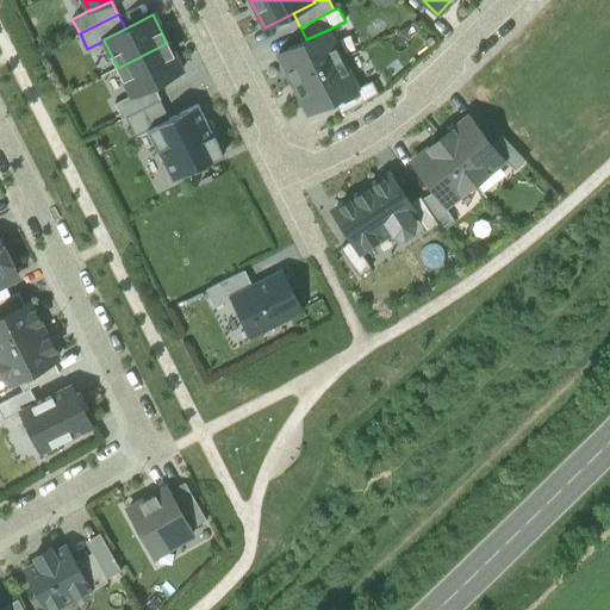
[(278,54),(293,83),(342,60),(328,30),(306,39),(278,54)]
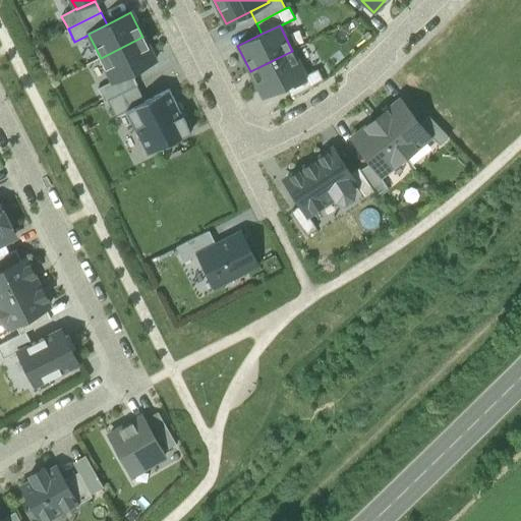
[(155,61),(142,37),(101,58),(112,81),(113,82),(131,73),(155,61)]
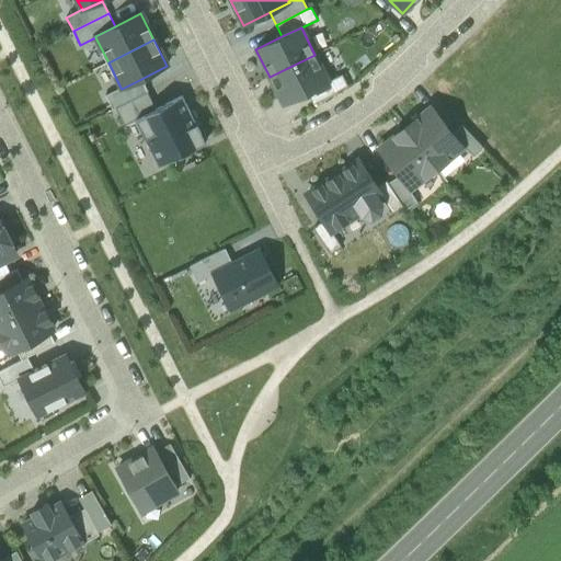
[(315,55),(270,77),(283,104),(307,93),(329,82),(328,81),(315,55)]
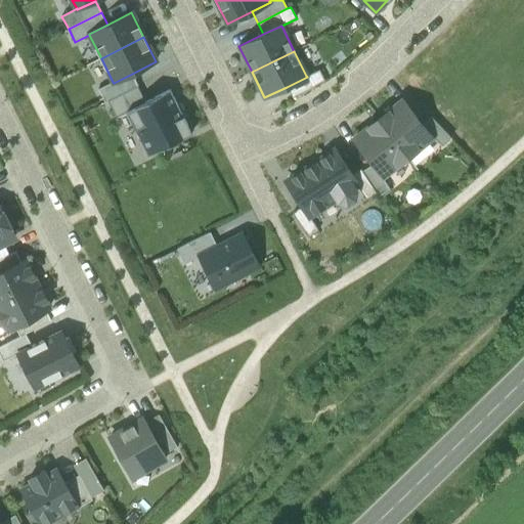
[(307,77),(287,87),(293,98),(315,87),(314,86),(324,81),(319,70),(306,76),(307,77)]
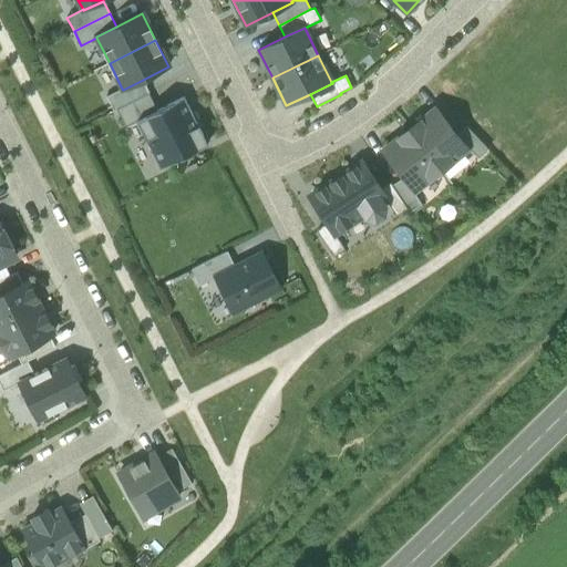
[(122,89),(107,96),(114,111),(116,109),(148,93),(150,92),(143,80),(123,90),(122,89)]
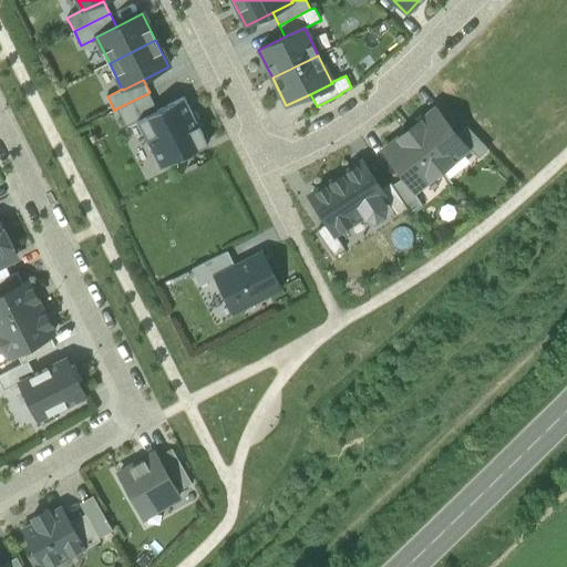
[(126,127),(137,122),(136,121),(157,111),(148,93),(116,109),(126,127)]
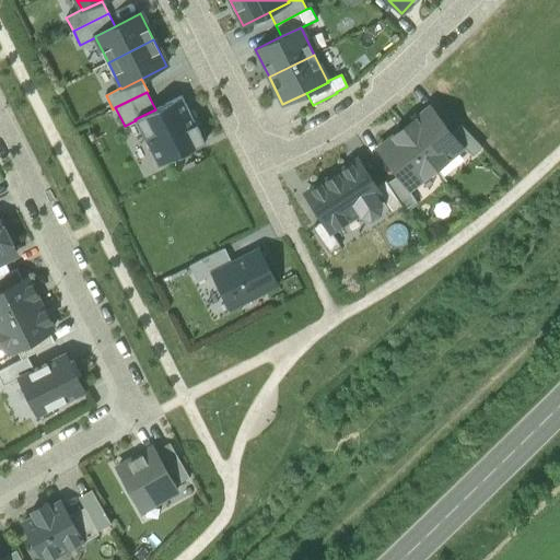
[(155,109),(135,119),(136,120),(159,166),(206,142),(182,96),(155,109)]
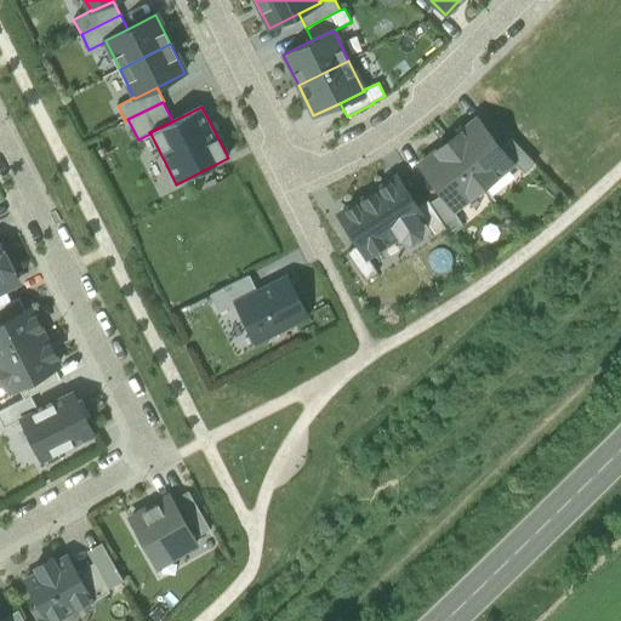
[(474,120),(448,142),(483,186),(512,163),(500,149),(494,141),(491,142),(474,120)]
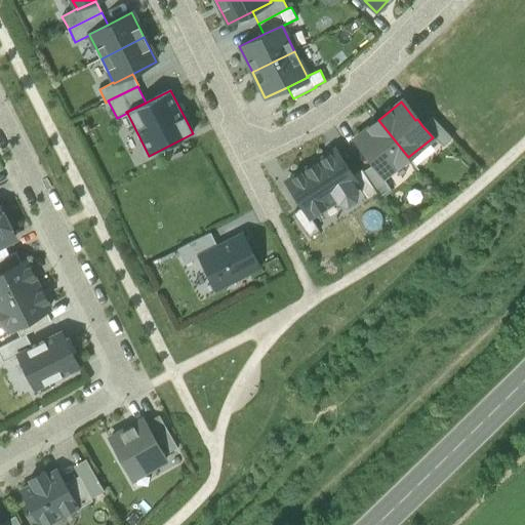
[(432,117),(422,126),(443,148),(452,138),(432,117)]
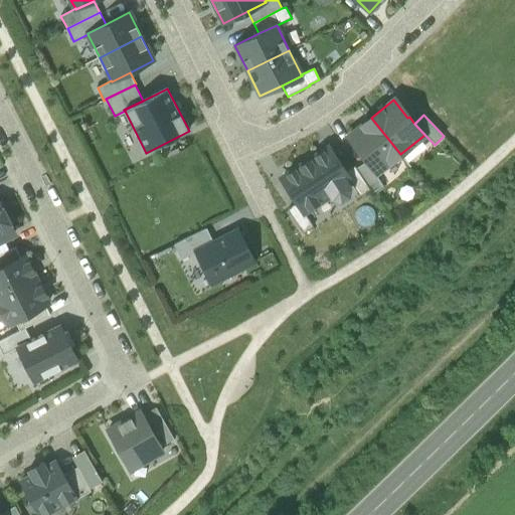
[(365,155),(363,157),(367,161),(377,173),(400,154),(371,118),(349,135),(365,155)]
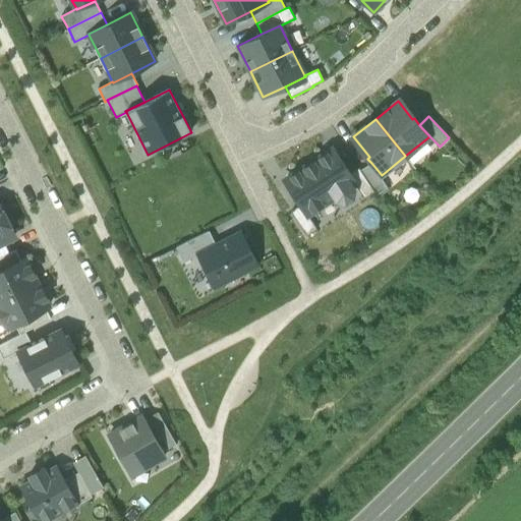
[(301,206),(307,214),(336,196),(338,199),(342,200),(345,200),(351,197),(351,194),(352,189),(350,186),(355,183),(348,174),(332,149),(285,180),(301,206)]
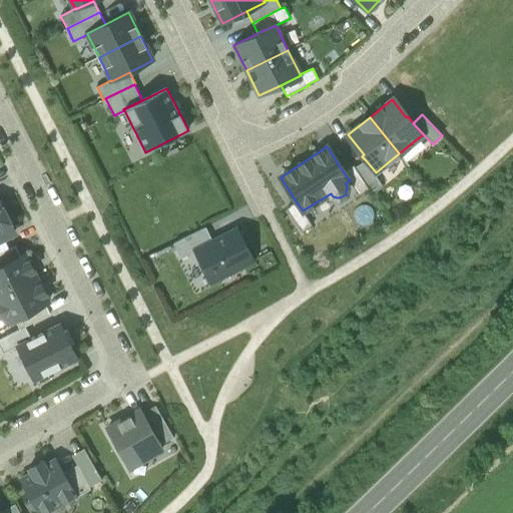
[(366,160),(355,167),(372,191),(382,184),(366,160)]
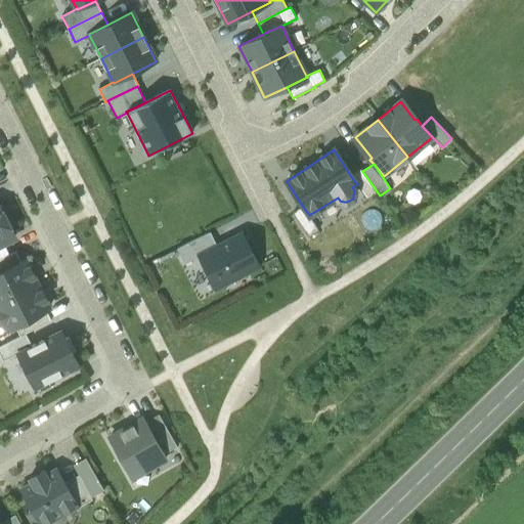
[(361,169),(350,175),(357,184),(366,200),(377,192),(362,171),(361,169)]
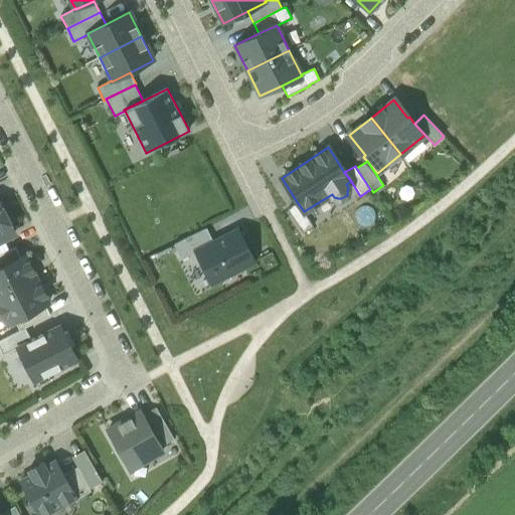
[(288,209),(303,233),(313,226),(304,211),(298,203),(288,209)]
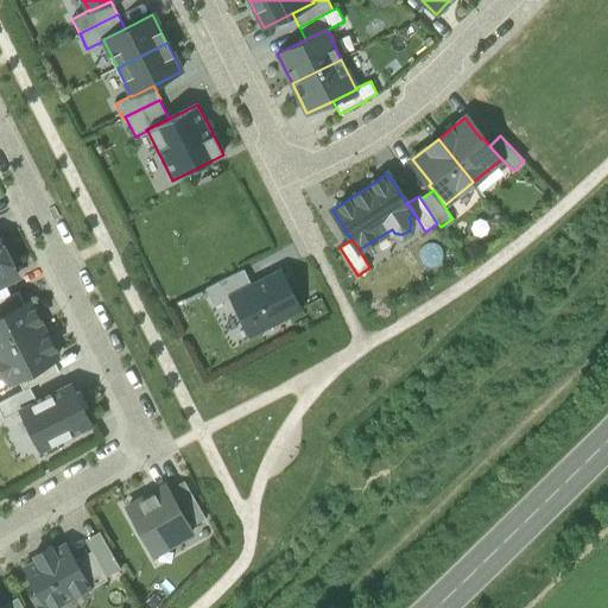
[(0,284),(17,277),(0,244),(0,284)]
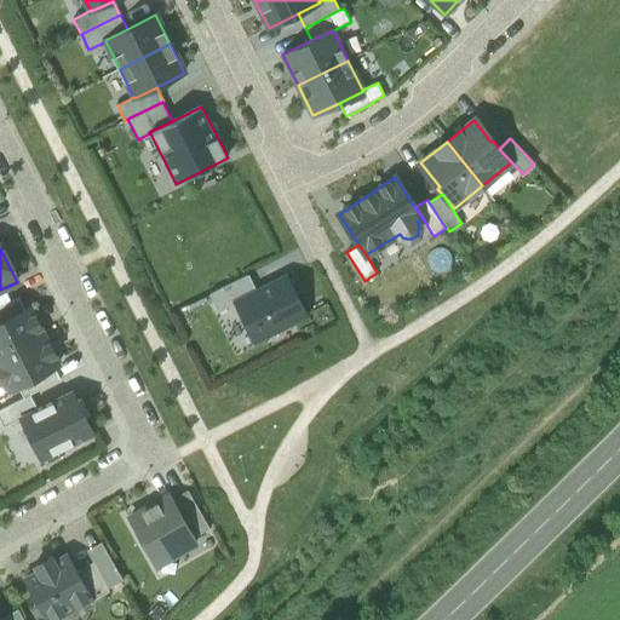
[(223,287),(233,305),(235,304),(257,292),(248,275),(223,287)]
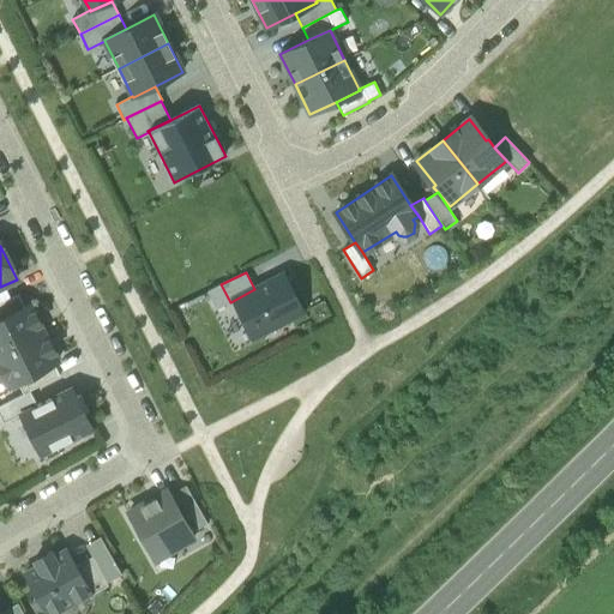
[(254,289),(233,301),(252,337),(304,311),(284,274),(254,289)]
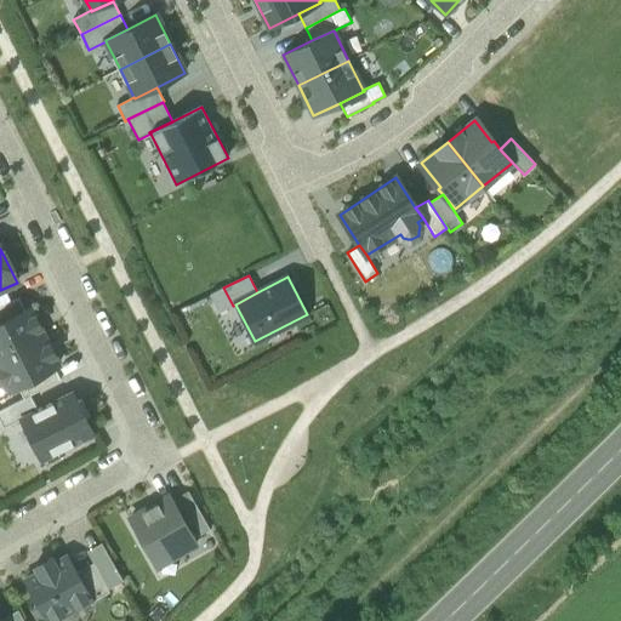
[(210,295),(218,313),(233,306),(223,288),(210,295)]
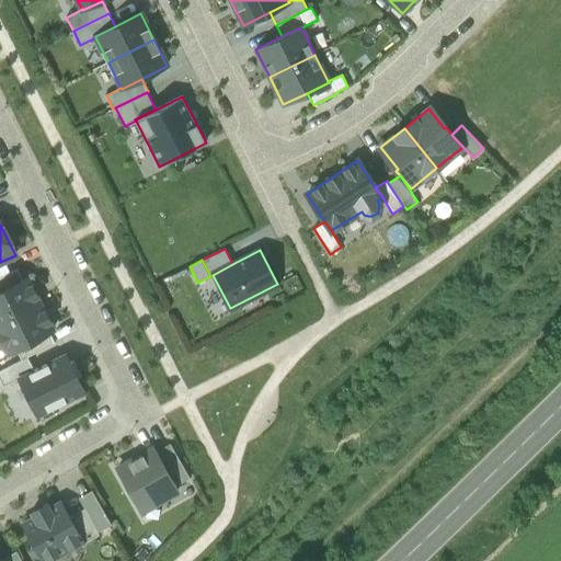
[(0,292),(24,281),(18,268),(0,277),(0,292)]
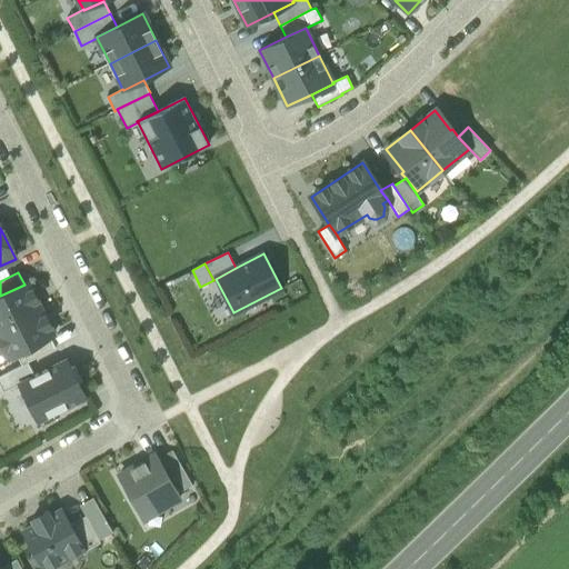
[(25,285),(0,296),(0,329),(41,308),(28,282),(25,285)]
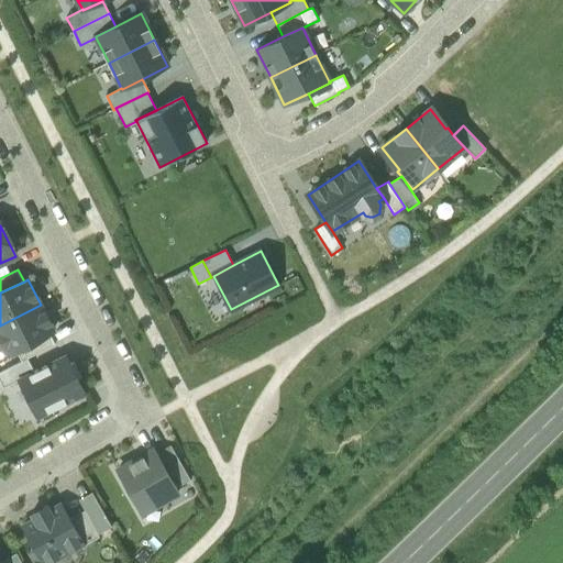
[(41,305),(0,326),(0,341),(7,354),(17,350),(50,332),(54,331),(41,305)]
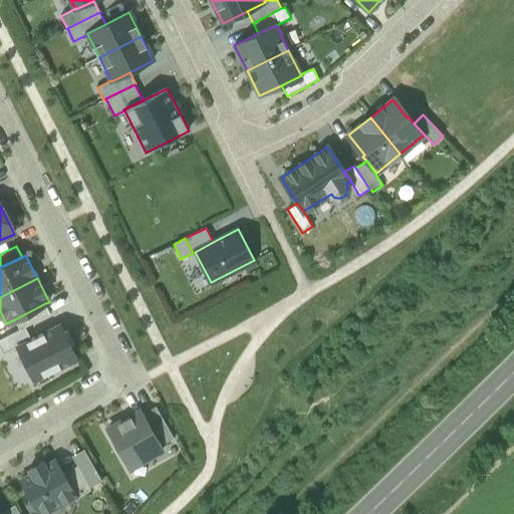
[(45,303),(15,319),(20,329),(26,327),(51,314),(45,303)]
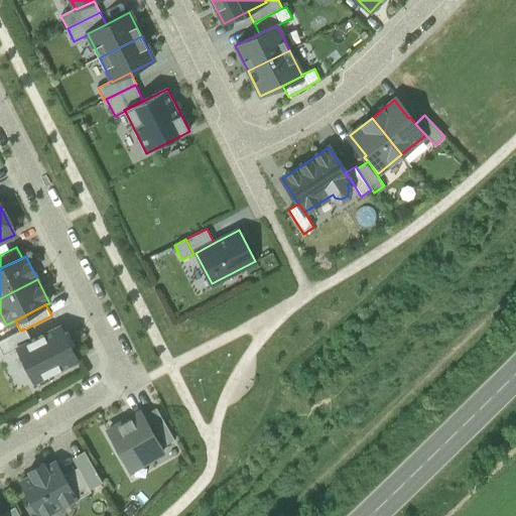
[(60,326),(32,341),(17,348),(18,349),(34,382),(78,361),(72,348),(75,346),(69,332),(65,334),(60,326)]
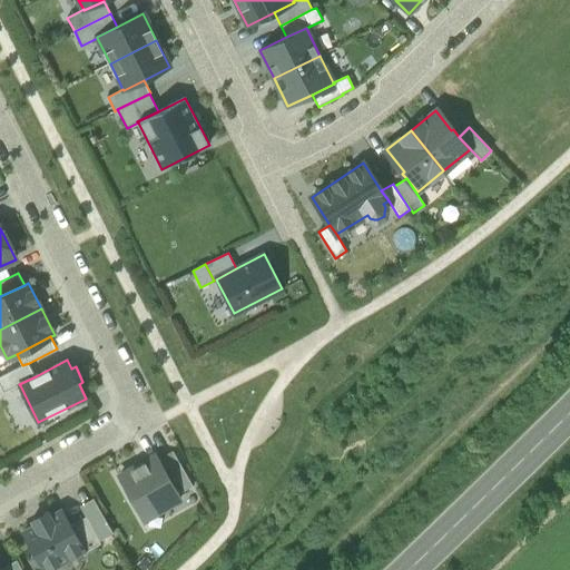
[(0,384),(5,393),(20,385),(19,384),(36,376),(29,363),(22,365),(0,376),(0,384)]
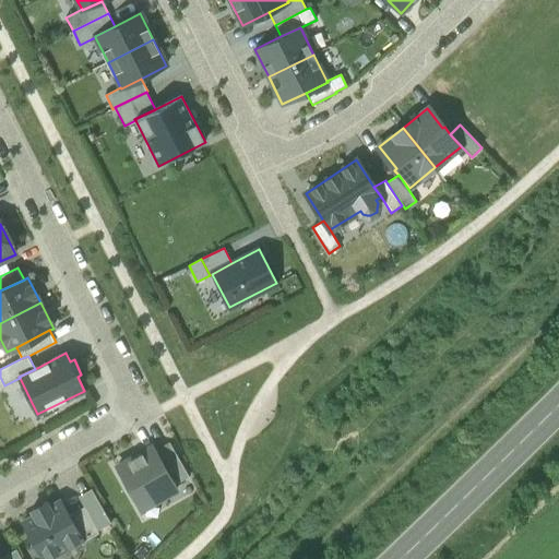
[(169,442),(154,451),(174,485),(189,476),(169,442)]
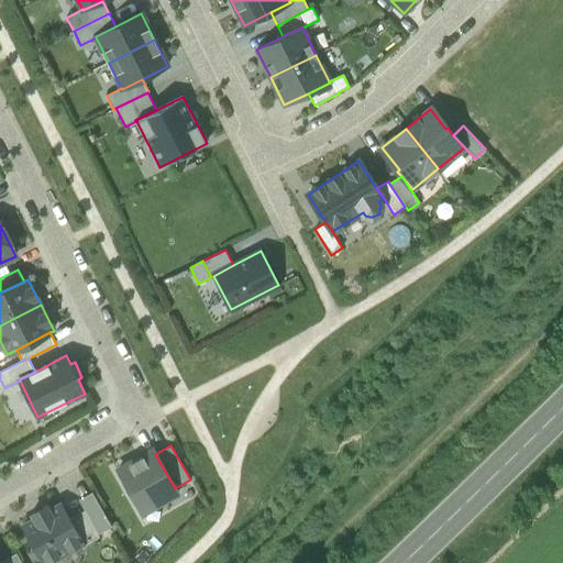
[(156,506),(178,494),(175,488),(155,454),(153,450),(118,470),(140,508),(154,500),(156,506)]
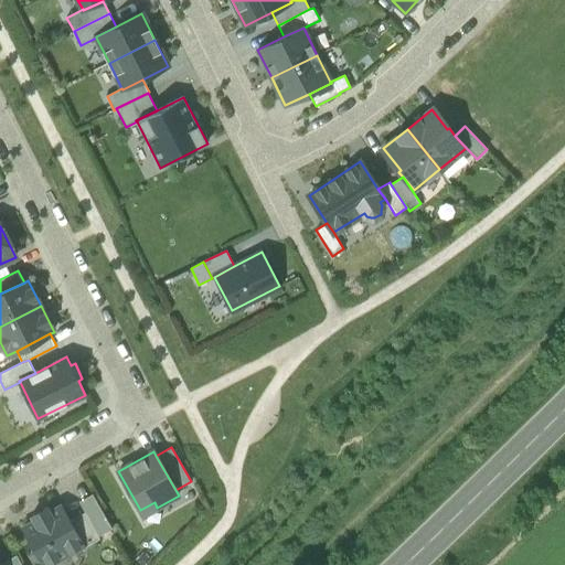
[(85,511),(98,535),(112,528),(92,493),(78,501),(85,511)]
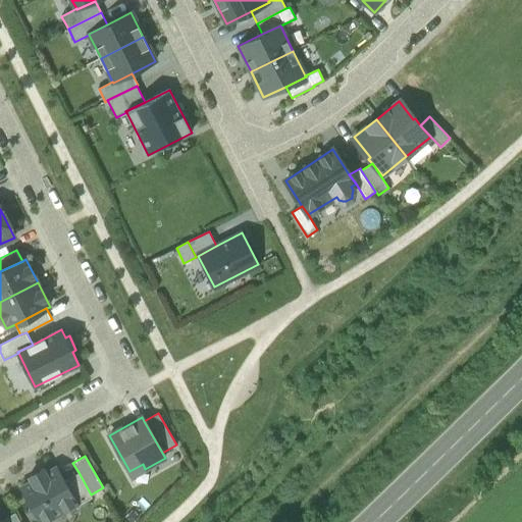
[(75,504),(76,503),(64,480),(56,467),(46,473),(43,468),(30,476),(32,481),(21,487),(31,505),(30,511),(34,517),(39,518),(52,510),(55,515),(75,504)]
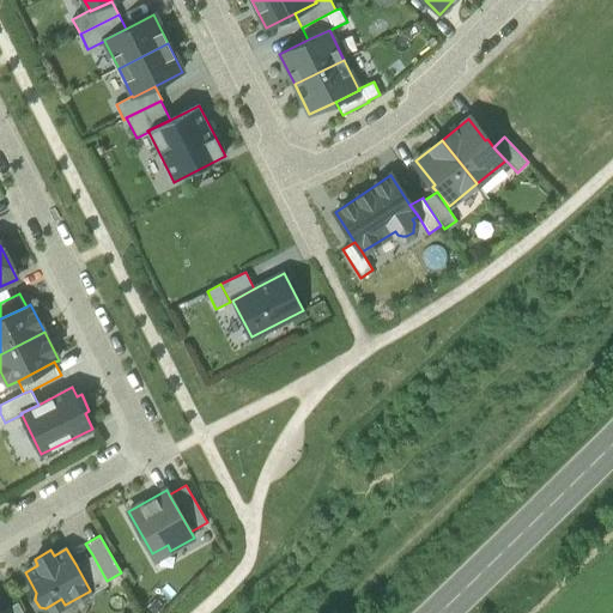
[(92,554),(76,564),(90,590),(89,592),(91,594),(109,584),(107,581),(92,554)]
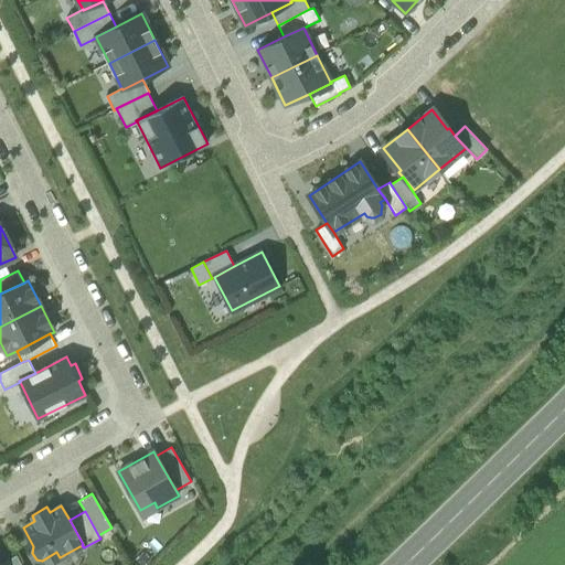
[(56,552),(42,561),(43,564),(45,564),(60,557),(56,552)]
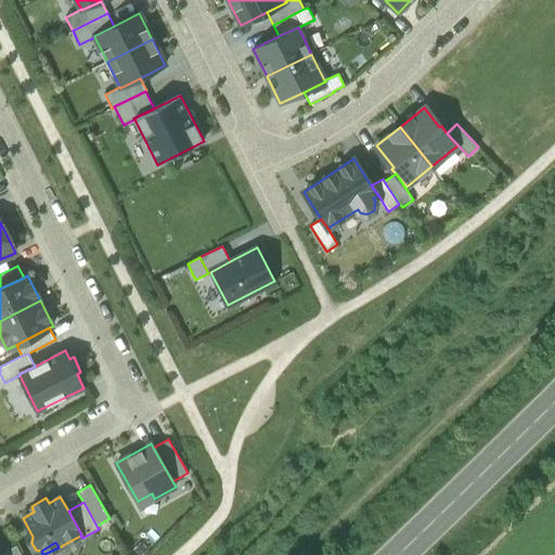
[(22,554),(16,544),(0,553),(0,554),(22,554)]
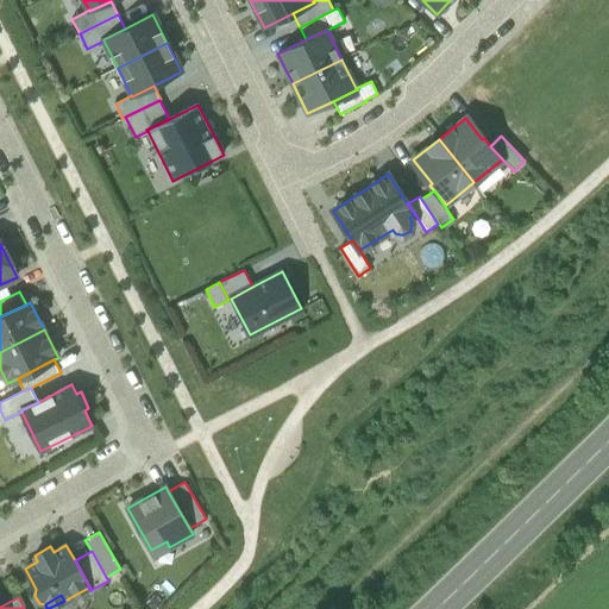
All buildings are outlined.
